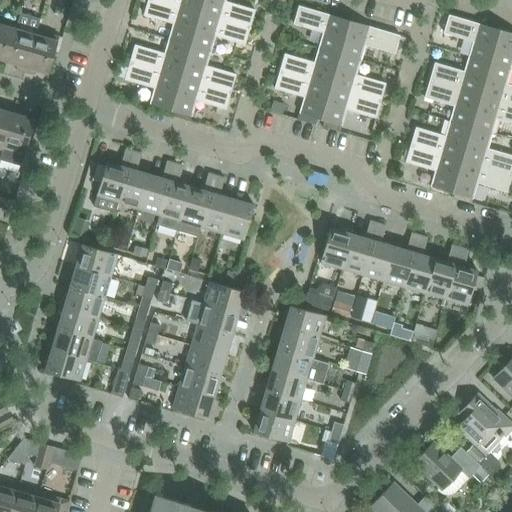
[(172,24),(168,39),(189,45),(199,13),(153,0),(147,0),(143,16),(172,24)]
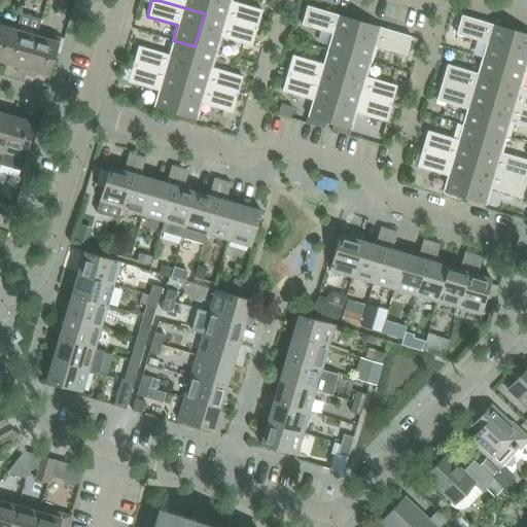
[(157,0),(205,13),(208,0),(157,0)]
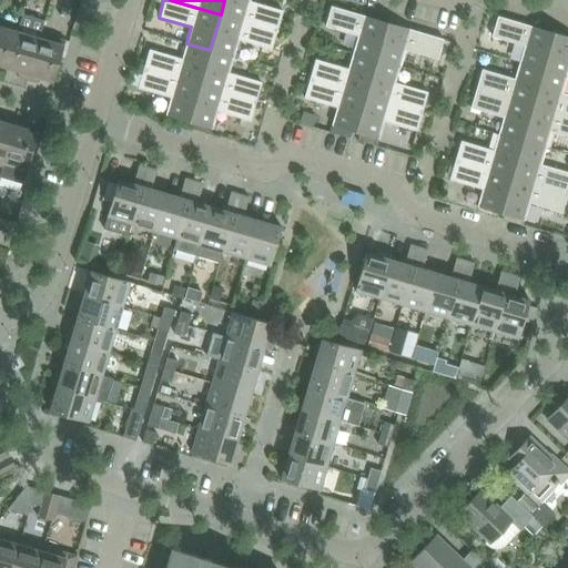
[(224,0),(221,14),(276,31),(283,12),(250,2),(250,0),(224,0)]
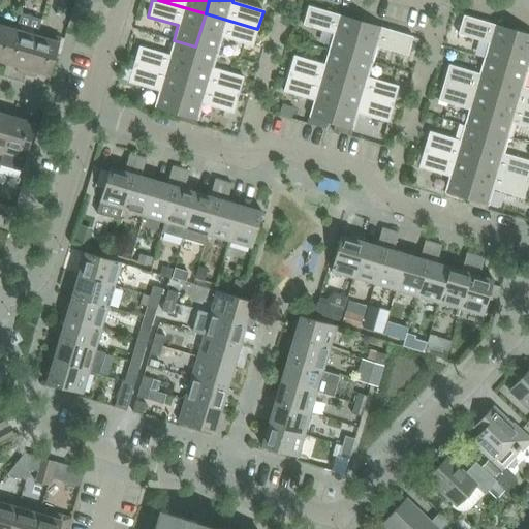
[(329,50),(350,56),(361,22),(308,6),(303,26),(333,34),(329,50)]
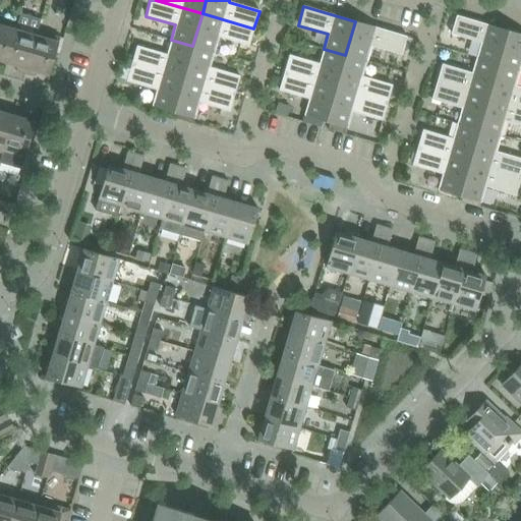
[(203,13),(192,46),(215,53),(219,38),(248,47),(253,29),(203,13)]
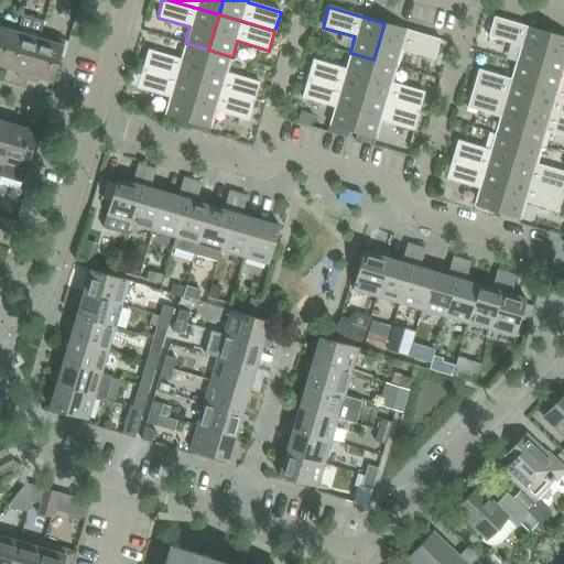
[(18,28),(6,68),(18,72),(17,77),(26,80),(41,34),(40,34),(44,21),(22,15),(18,28)]
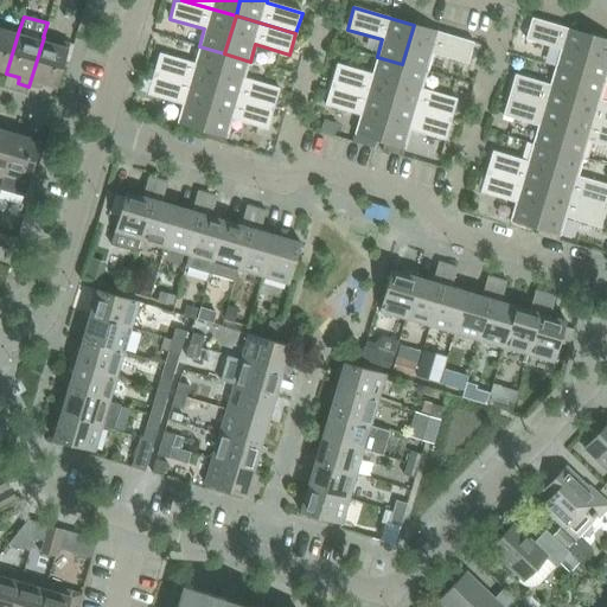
[(555,68),(580,75),(592,36),(531,18),(525,40),(560,50),(555,68)]
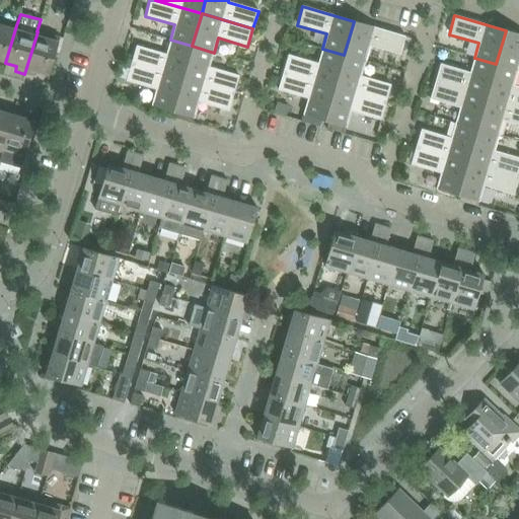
[(0,61),(5,63),(16,25),(0,20),(0,61)]
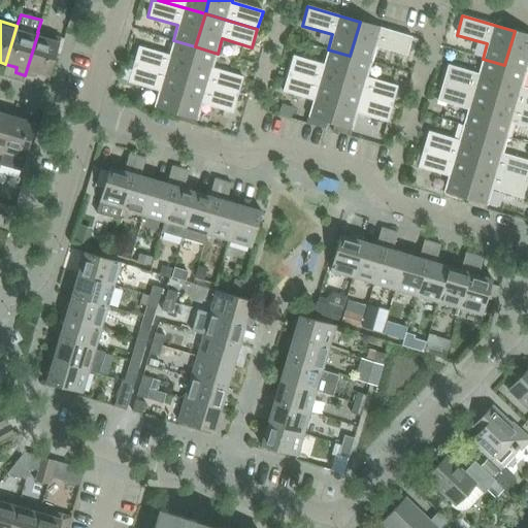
[(360,22),(350,56),(371,63),(376,47),(406,56),(411,37),(360,22)]
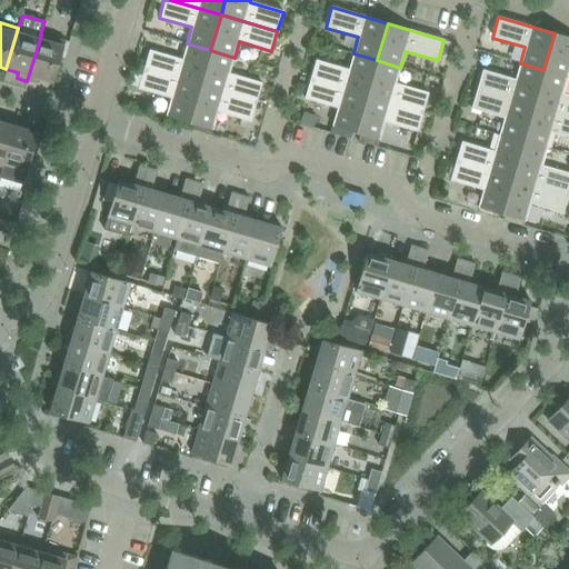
[(568,38),(555,33),(543,70),(567,78),(568,71),(568,38)]
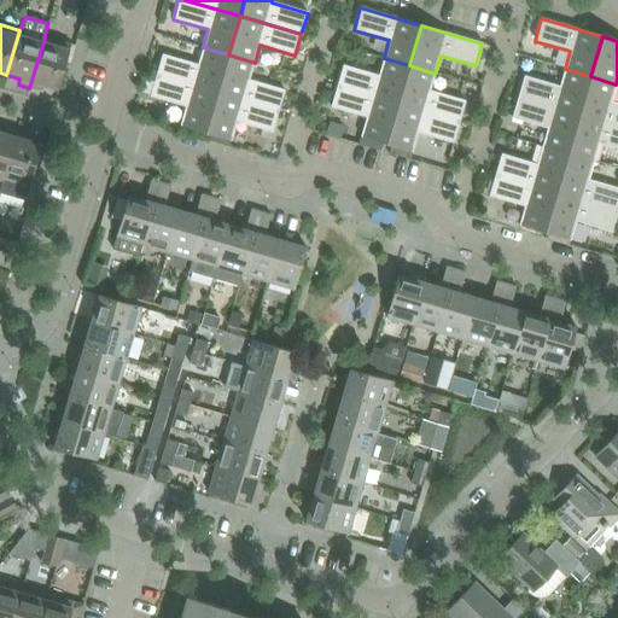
[(45,38),(29,88),(41,91),(42,86),(58,89),(70,45),(45,38)]
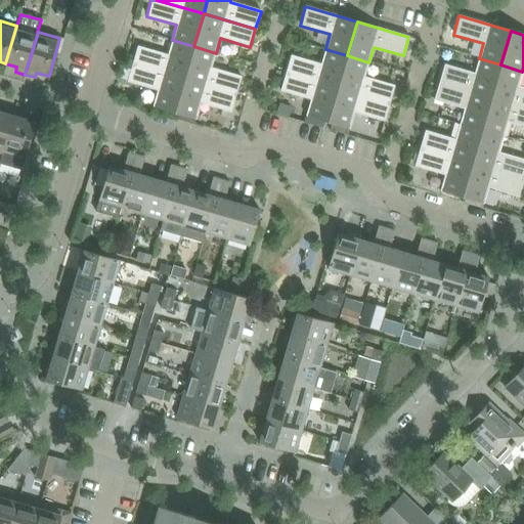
[(137,46),(132,64),(184,80),(193,46),(172,40),(168,55),(137,46)]
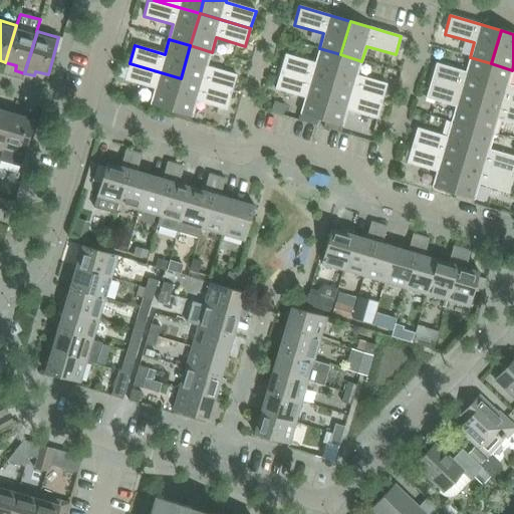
[(190,45),(181,78),(232,93),(237,75),(207,67),(212,52),(190,45)]
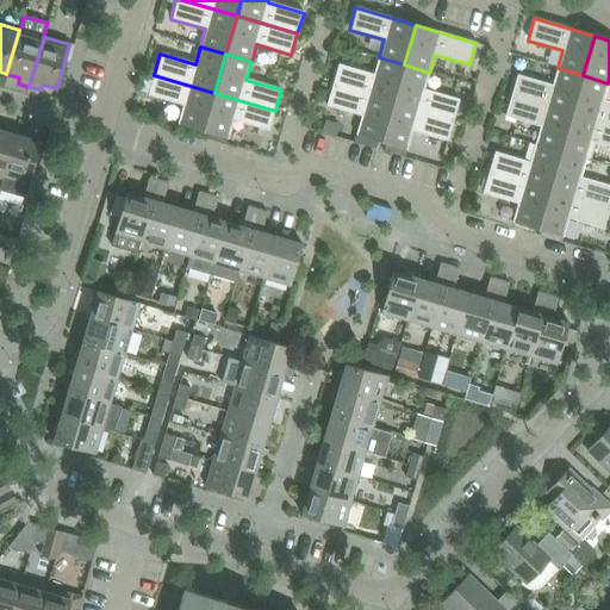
[(338,64),(332,86),(393,104),(404,64),(379,57),(373,75),(338,64)]
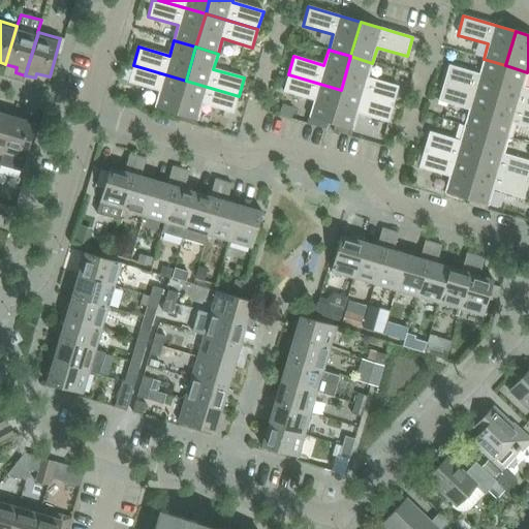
[(350,56),(341,90),(393,105),(398,87),(368,78),(372,63),(350,56)]
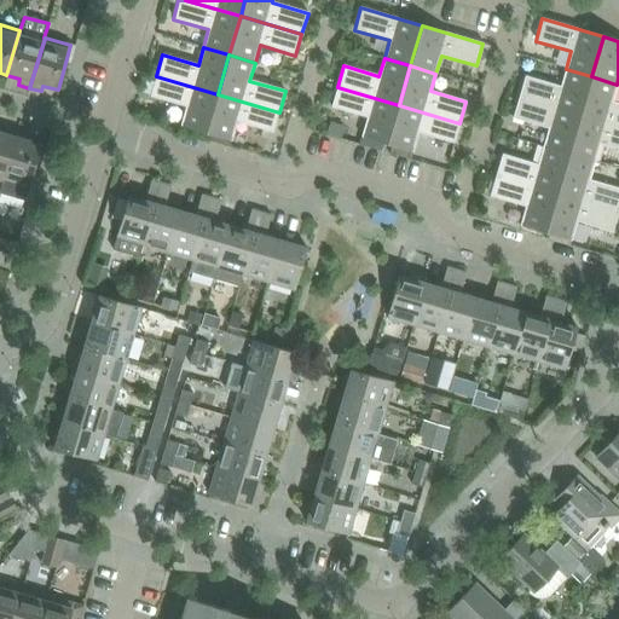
[(519,98),(580,116),(591,76),(566,69),(560,87),(525,76),(519,98)]
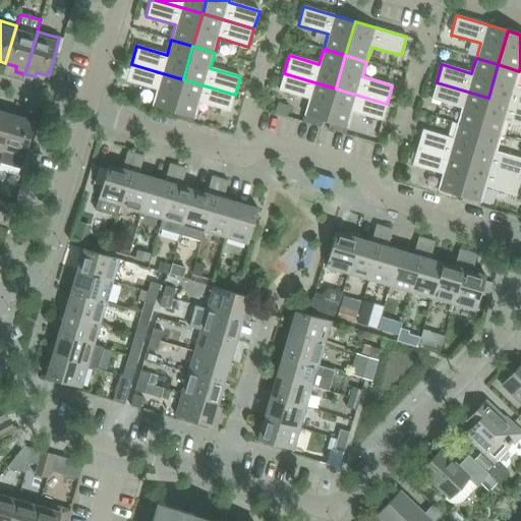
[(152,107),(173,113),(183,79),(131,64),(126,81),(156,91),(152,107)]
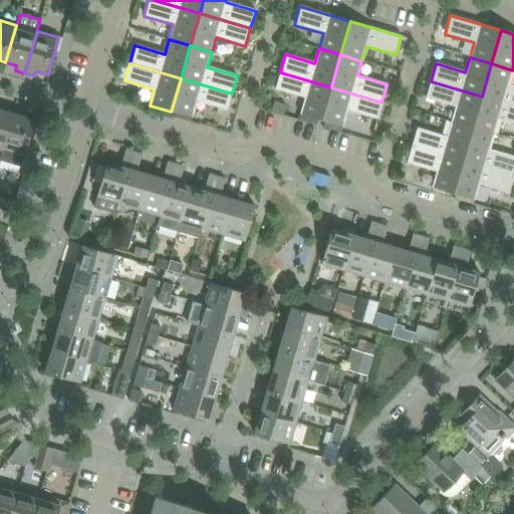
[(491,63),(482,96),(513,105),(513,86),(508,85),(512,70),(491,63)]
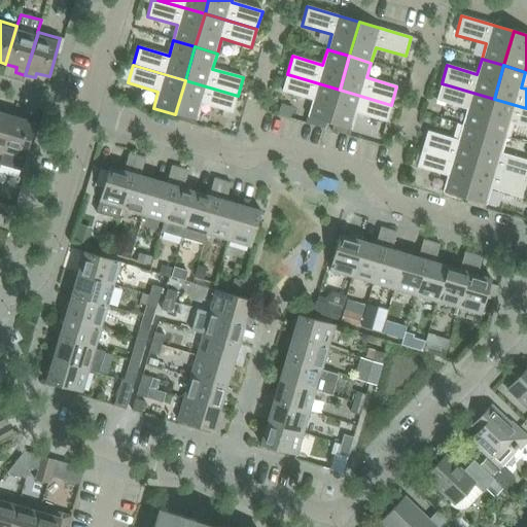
[(308,116),(329,124),(340,90),(287,74),(282,92),(312,101),(308,116)]
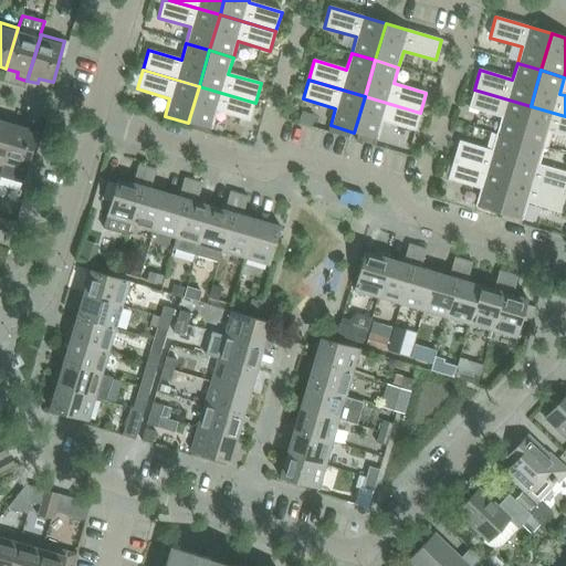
[(199,86),(188,123),(211,129),(217,113),(249,122),(255,103),(199,86)]
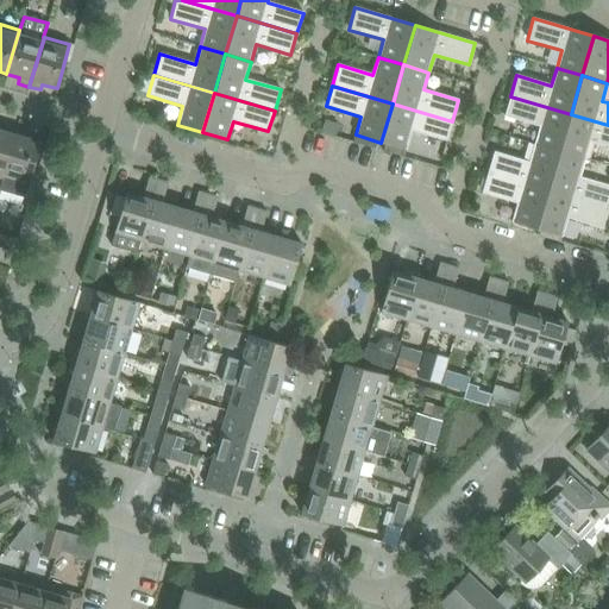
[(534,145),(559,152),(571,114),(510,96),(504,117),(539,127),(534,145)]
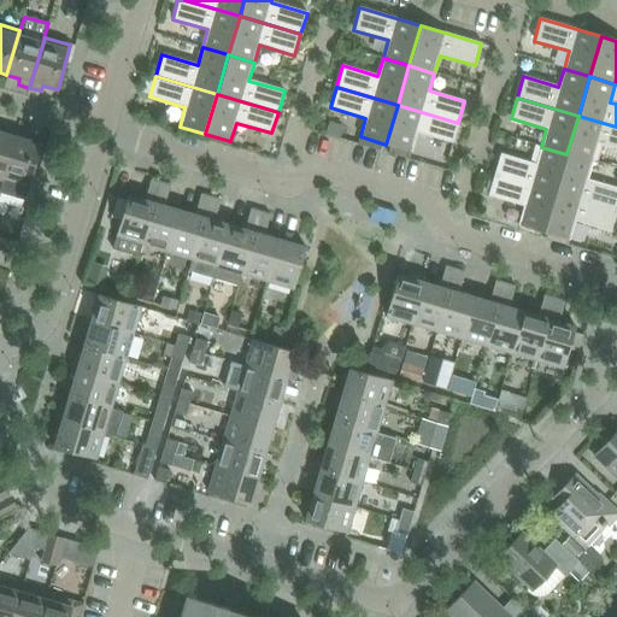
[(398,105),(386,145),(411,152),(417,133),(452,144),(458,123),(398,105)]
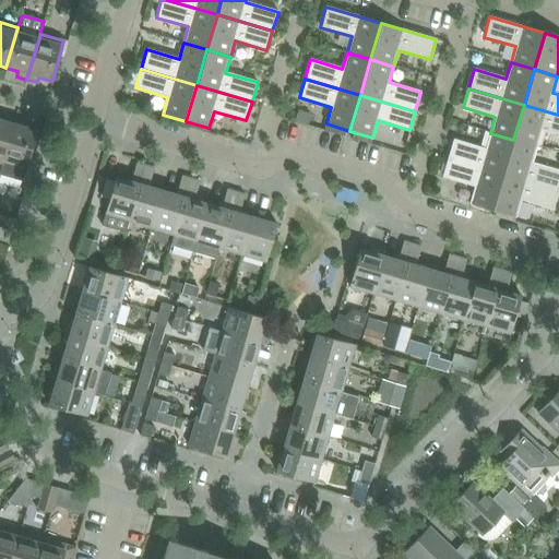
[(558,115),(524,105),(513,140),(536,146),(542,130),(558,135),(558,115)]
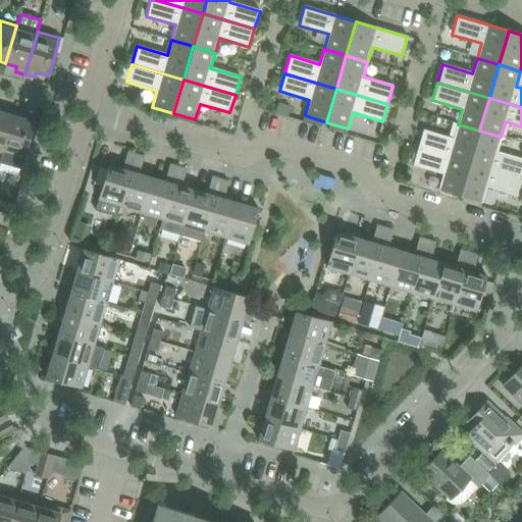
[(0,153),(1,154),(14,111),(4,109),(3,113),(0,112),(0,153)]
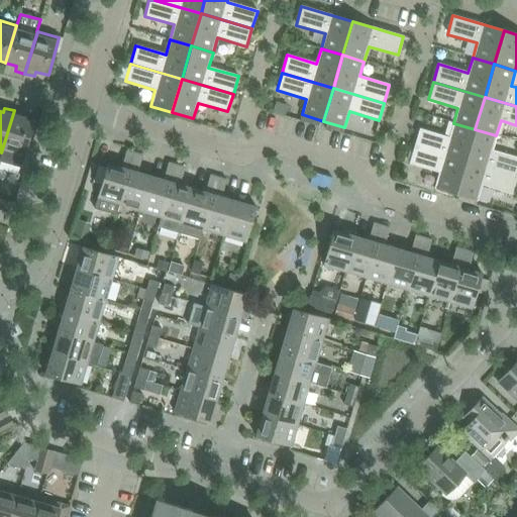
[(1,152),(0,157),(0,162),(21,169),(34,121),(22,118),(23,113),(14,110),(1,152)]
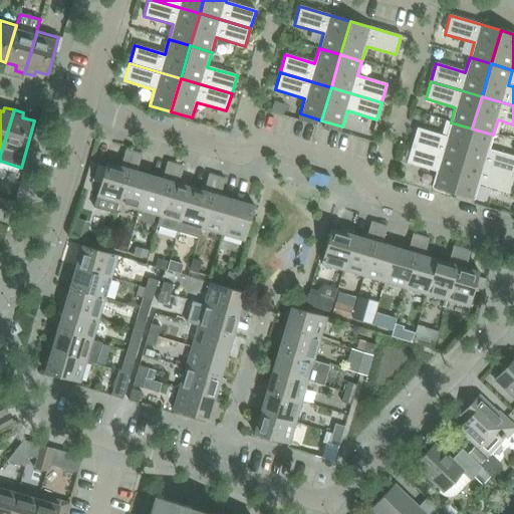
[(412,146),(463,161),(472,129),(451,122),(447,137),(417,129),(412,146)]
